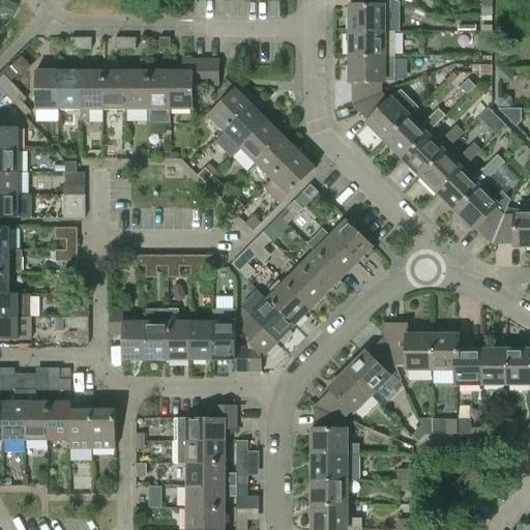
[(385,32),(385,8),(390,8),(389,0),(354,0),(354,6),(350,6),(350,32),(385,32)]
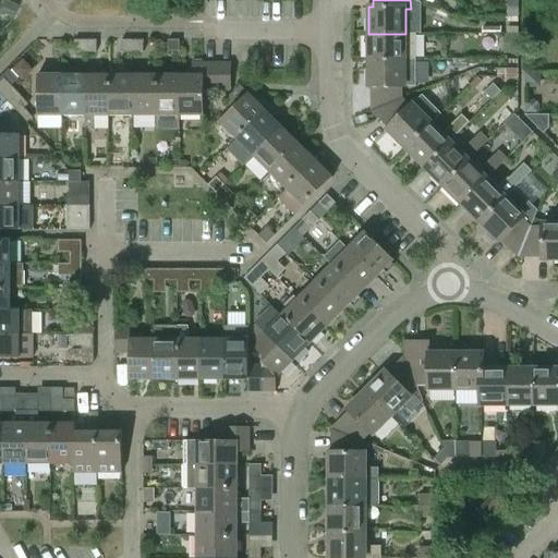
[(518,8),(507,8),(507,17),(518,17),(518,8)]
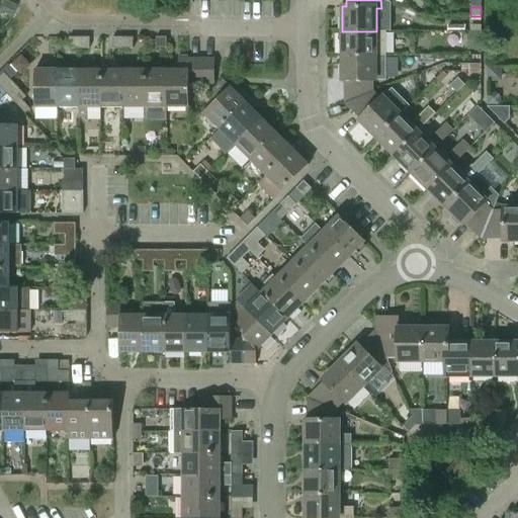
[(342,31),(342,56),(376,55),(376,56),(385,56),(385,32),(376,32),(376,31),(342,31)]
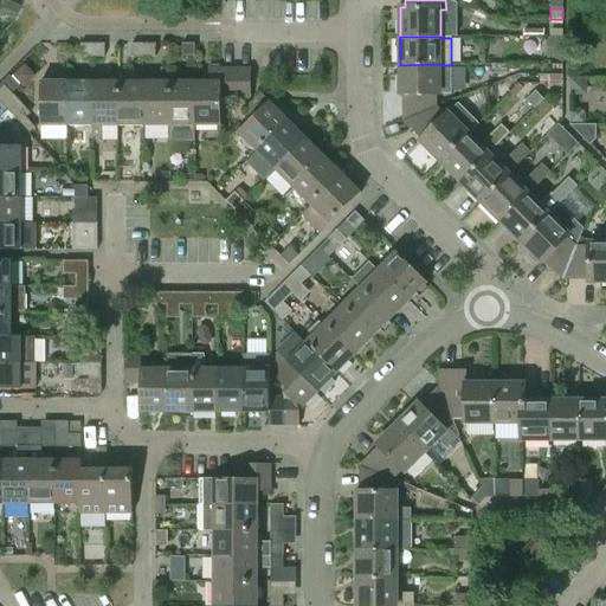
[(561,39),(550,39),(549,57),(561,57),(561,39)]
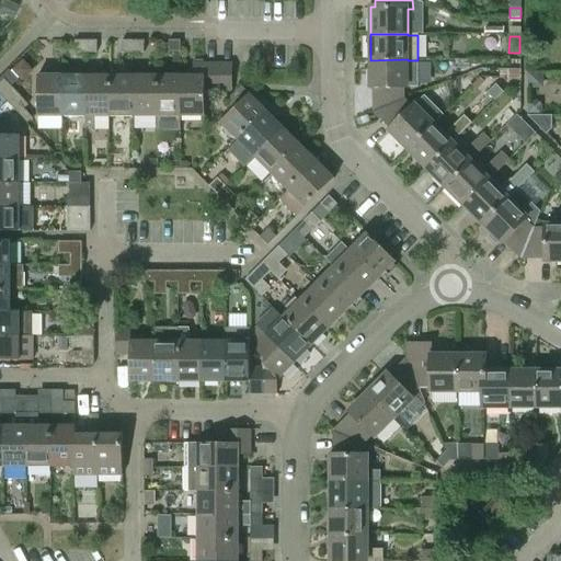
[(86,53),(86,41),(75,39),(75,53),(86,53)]
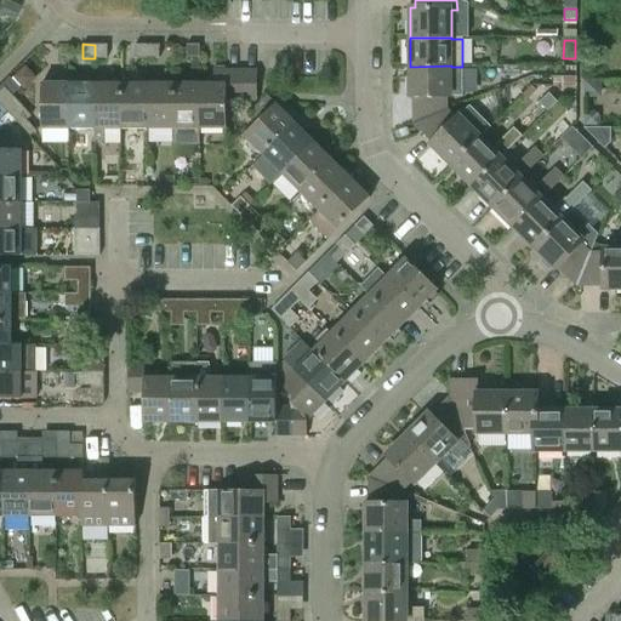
[(95,45),(95,58),(107,58),(108,45),(95,45)]
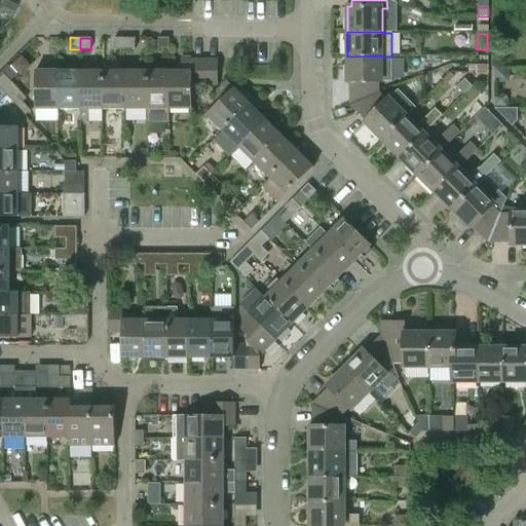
[(124,49),(124,38),(114,38),(114,49),(124,49)]
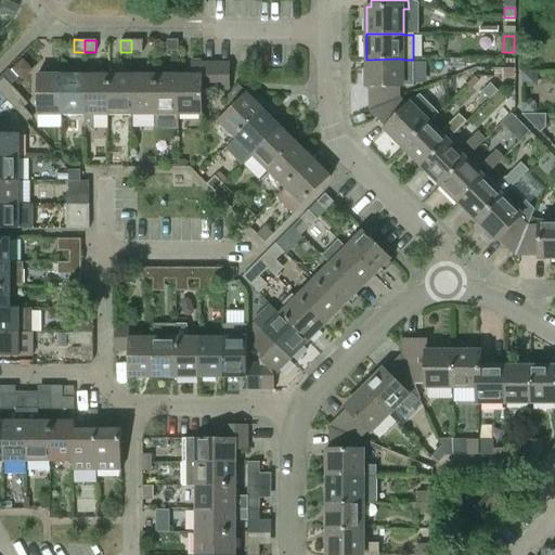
[(131,40),(131,52),(142,52),(142,40),(131,40)]
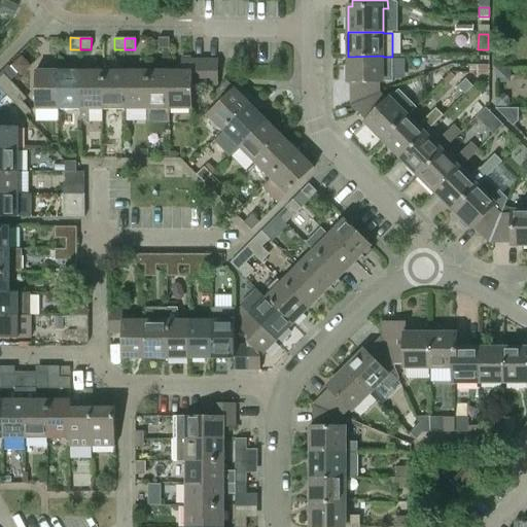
[(169,38),(159,38),(159,49),(169,49),(169,38)]
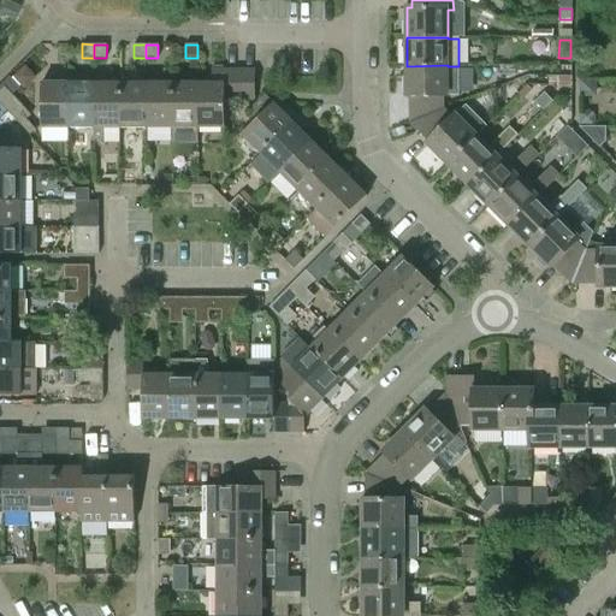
[(413,119),(413,120),(444,108),(443,107),(443,94),(448,94),(448,66),(448,65),(407,66),(407,95),(412,95),(413,119)]
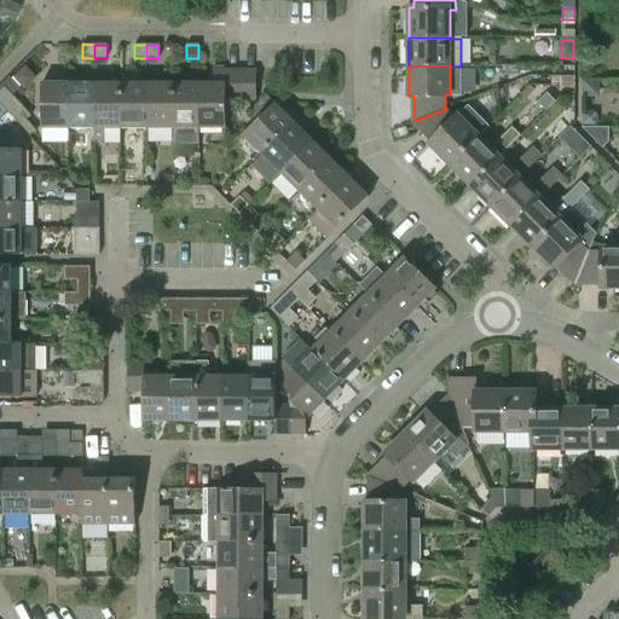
[(213,82),(198,82),(198,128),(226,128),(226,99),(241,99),(241,70),(212,70),(213,82)]
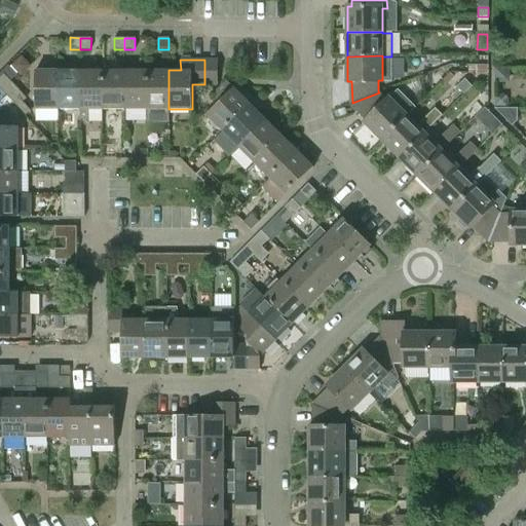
[(204,60),(204,84),(218,84),(217,60),(204,60)]
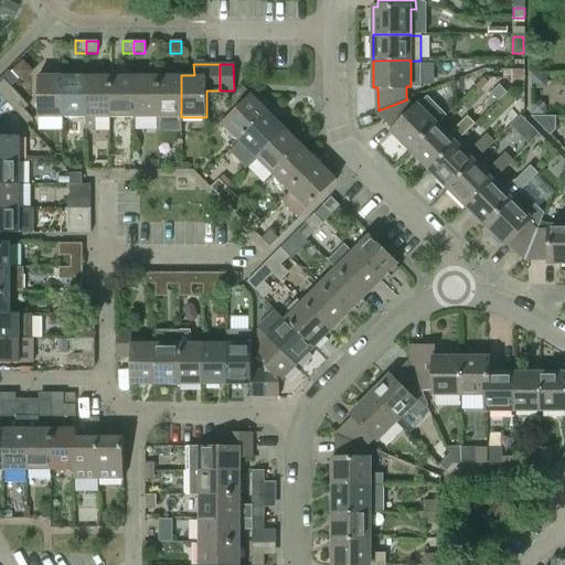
[(546,88),(546,82),(546,73),(532,73),(531,88),(546,88)]
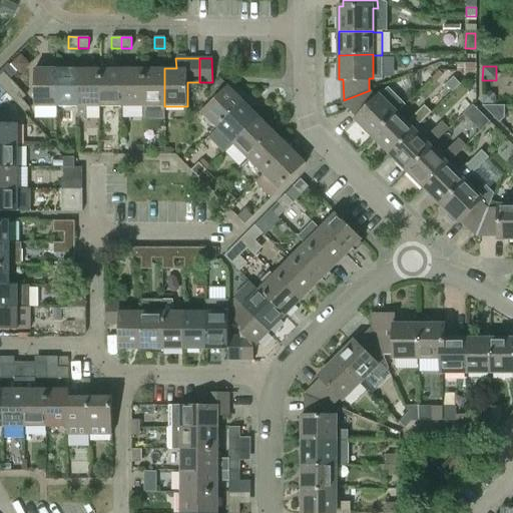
[(143,68),(121,69),(121,106),(143,106),(143,68)]
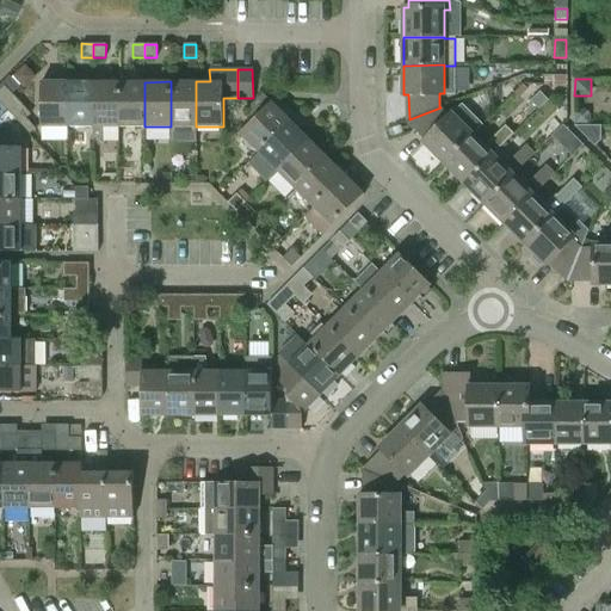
[(171,81),(171,127),(171,143),(197,143),(196,127),(196,81),(171,81)]
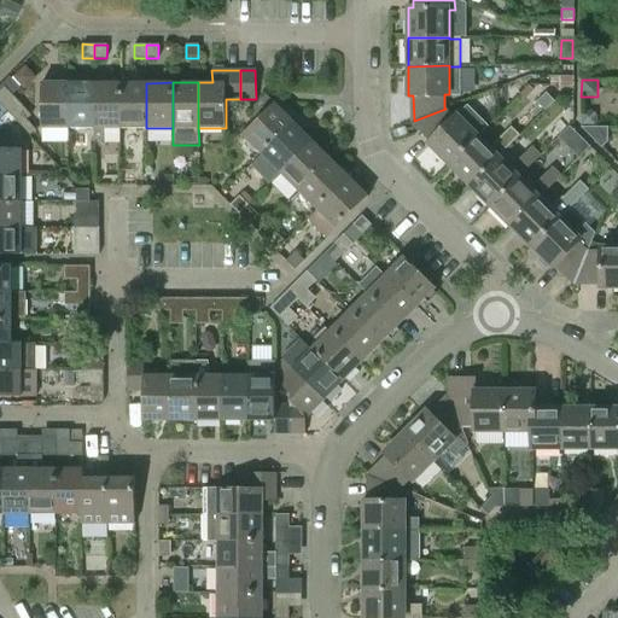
[(42,129),(69,129),(69,83),(42,83),(42,129)]
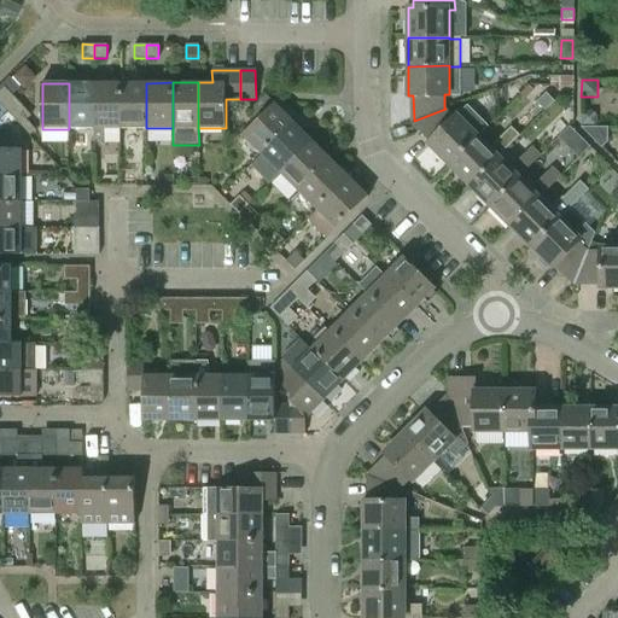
[(94,83),(69,83),(69,129),(94,129),(94,83)]
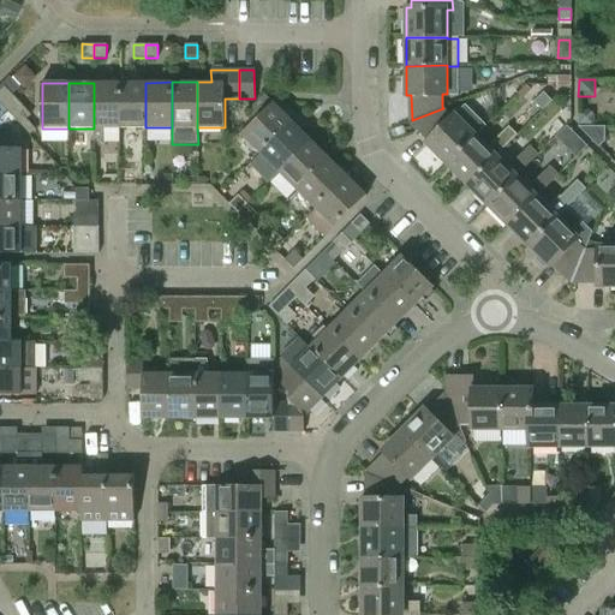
[(103,139),(103,127),(120,127),(120,83),(94,83),(94,129),(94,139),(103,139)]
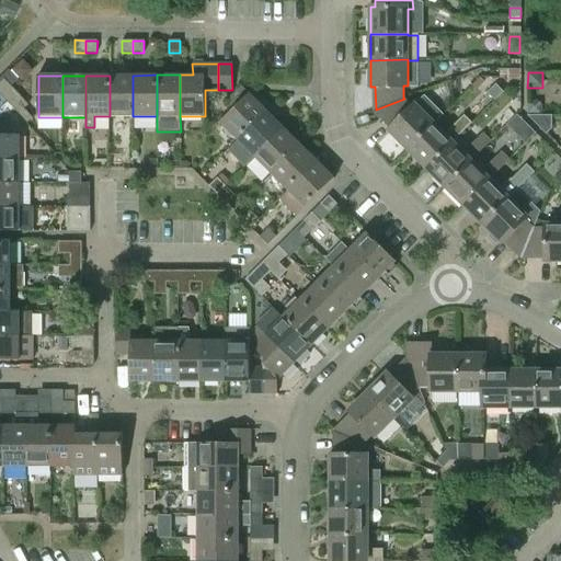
[(133,76),(110,76),(110,116),(133,116),(133,76)]
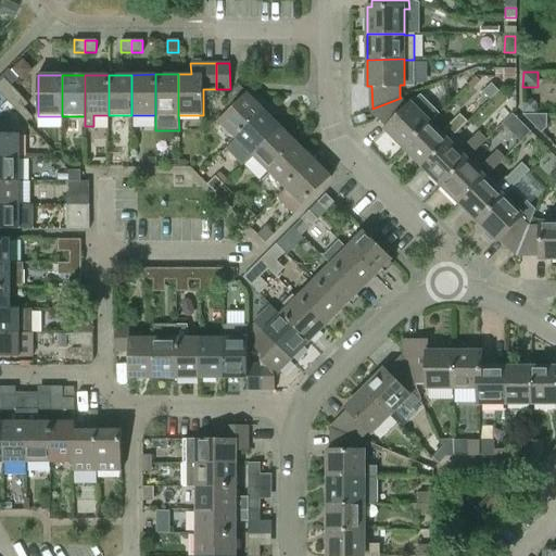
[(490,100),(498,91),(491,84),(482,92),(490,100)]
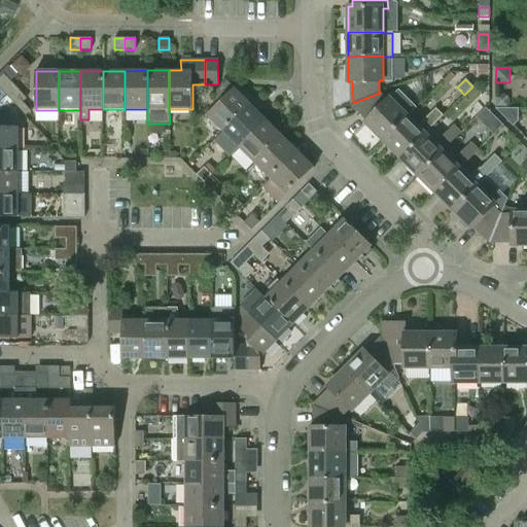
[(207,115),(223,132),(250,104),(229,82),(215,96),(221,102),(207,115)]
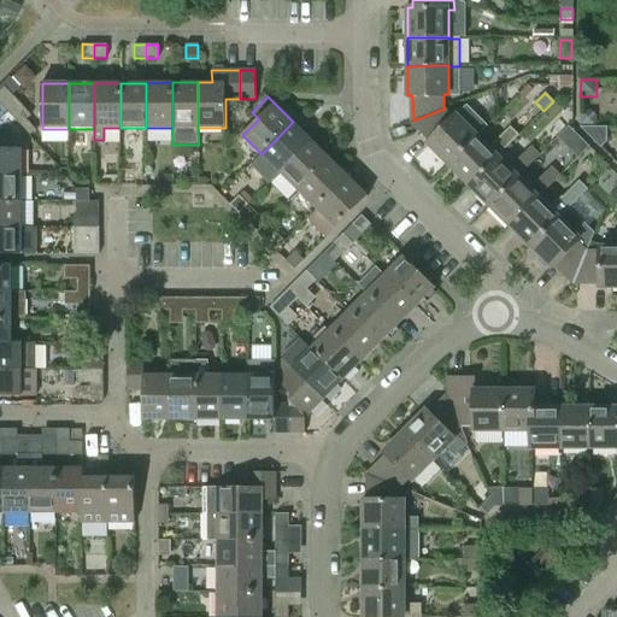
[(429,144),(450,164),(479,136),(457,115),(453,118),(445,109),(413,121),(432,140),(429,144)]
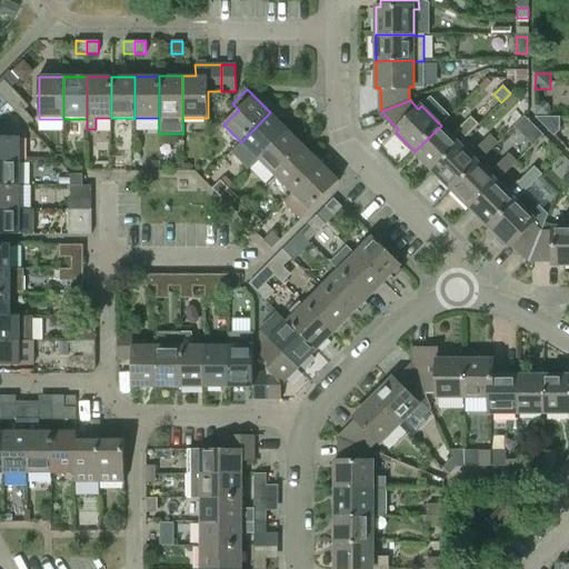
[(241,142),(230,153),(248,170),(258,159),(287,130),(270,112),(241,142)]
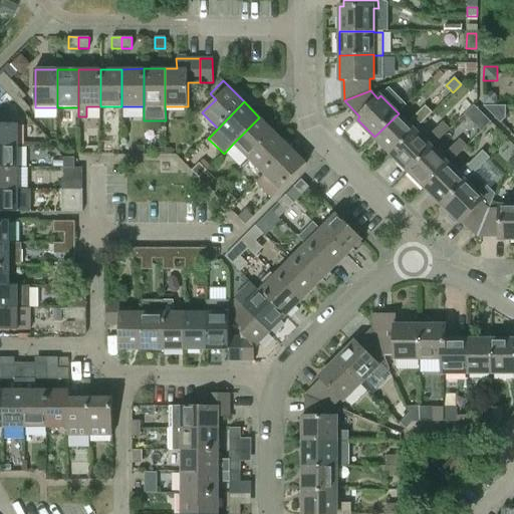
[(374,137),(392,154),(416,131),(415,130),(434,110),(427,103),(408,122),(399,113),(374,137)]
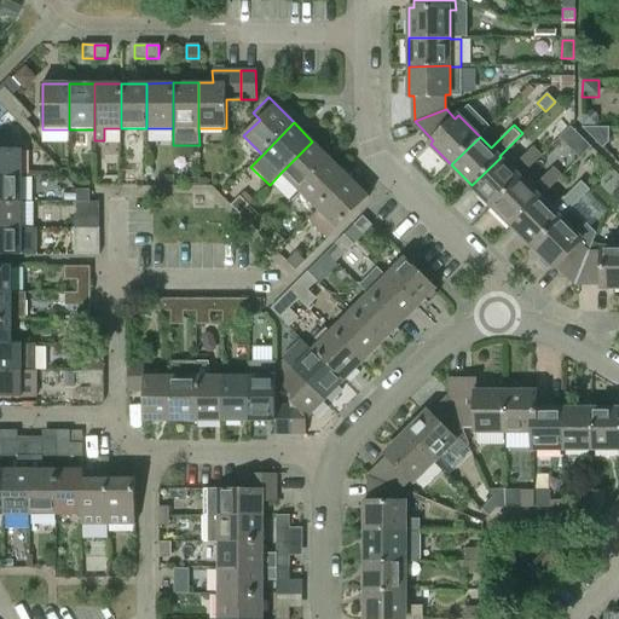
[(609,127),(582,127),(602,148),(609,142),(609,127)]
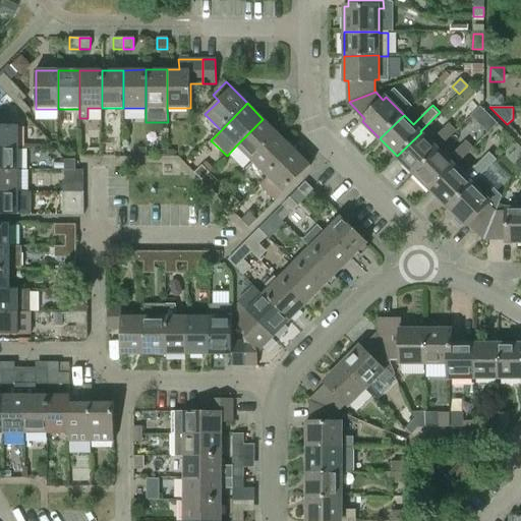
[(0,114),(0,148),(18,149),(18,126),(13,126),(13,115),(0,114)]
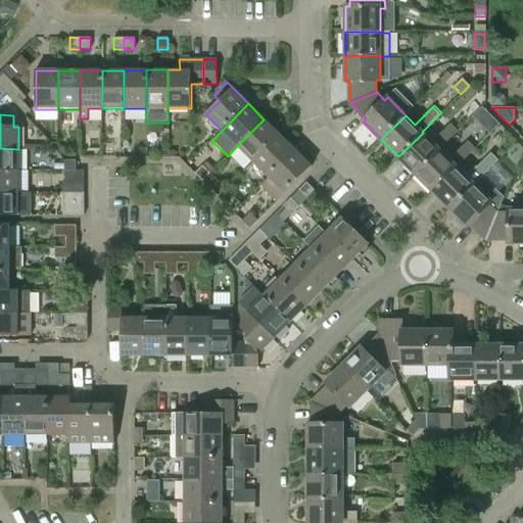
[(237,146),(252,161),(279,135),(264,120),(237,146)]
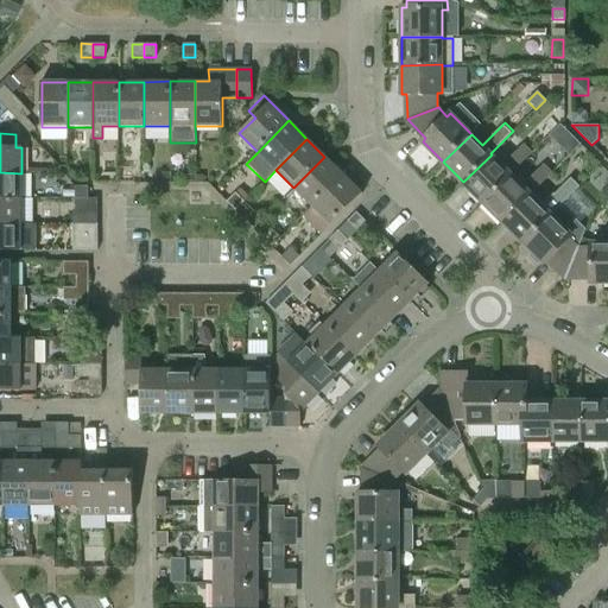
[(511,157),(520,165),(532,153),(523,144),(511,157)]
